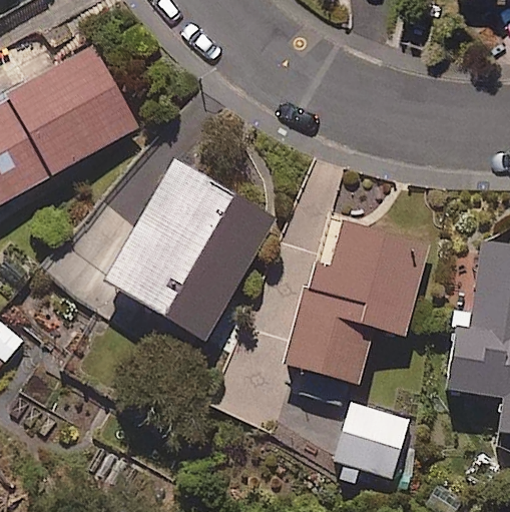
[(0,204),(139,126),(95,47),(0,100),(0,204)]
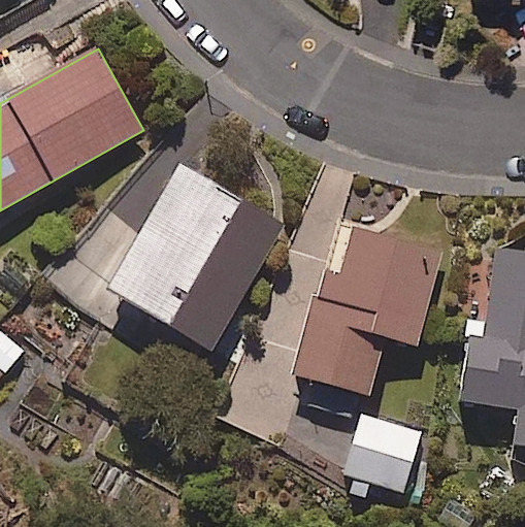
[(287,229),(156,144),(62,290),(159,353),(174,329),(208,351),(287,229)]
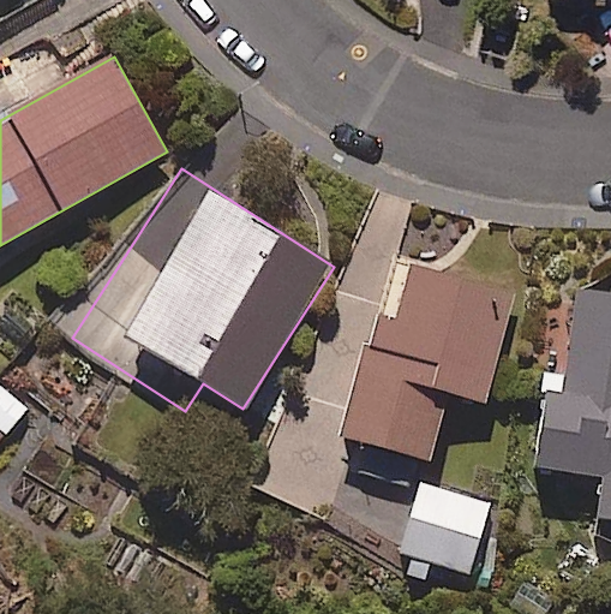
[(515,296),(411,266),(395,321),(377,316),(343,435),(430,460),(449,392),(485,403),(515,296)]
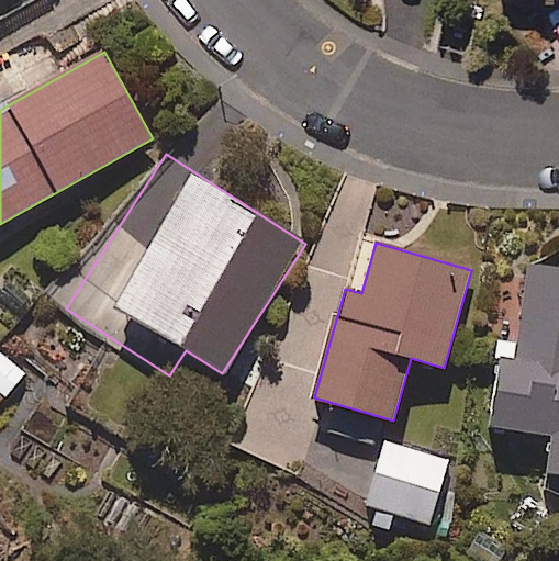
[(558,267),(529,262),(517,341),(501,339),(487,425),(551,436),(546,472),(558,474),(558,267)]
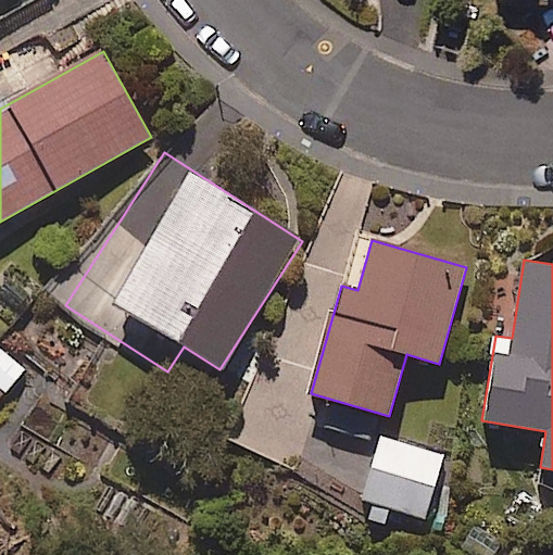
[(445,454),(384,436),(360,515),(422,534),(445,454)]
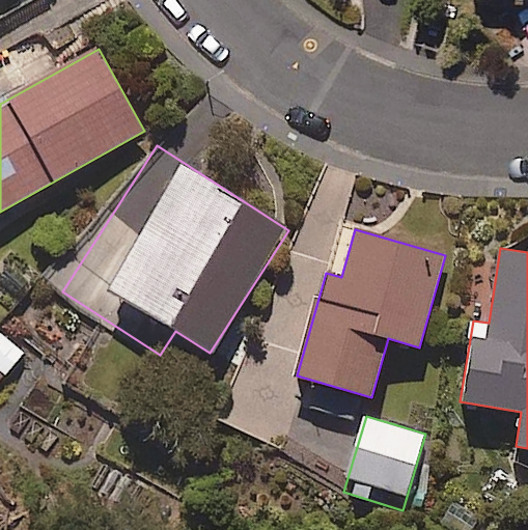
All buildings are outlined.
